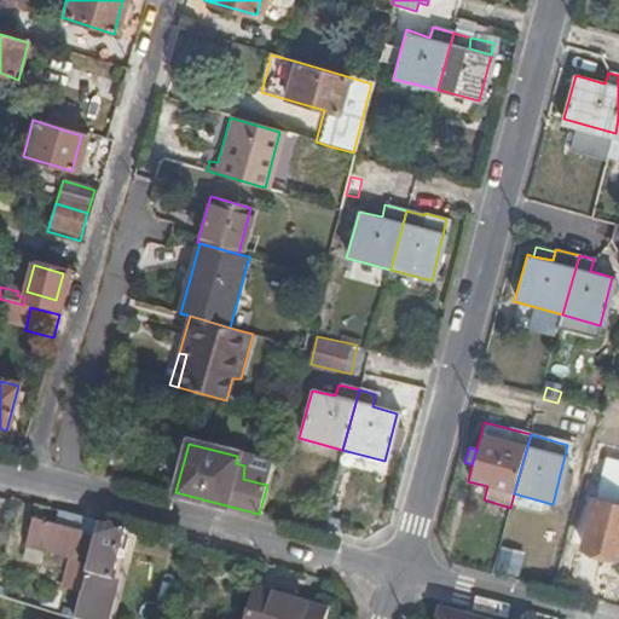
[(244,466),(243,479),(267,485),(273,462),(238,453),(237,456),(236,463),(244,466)]
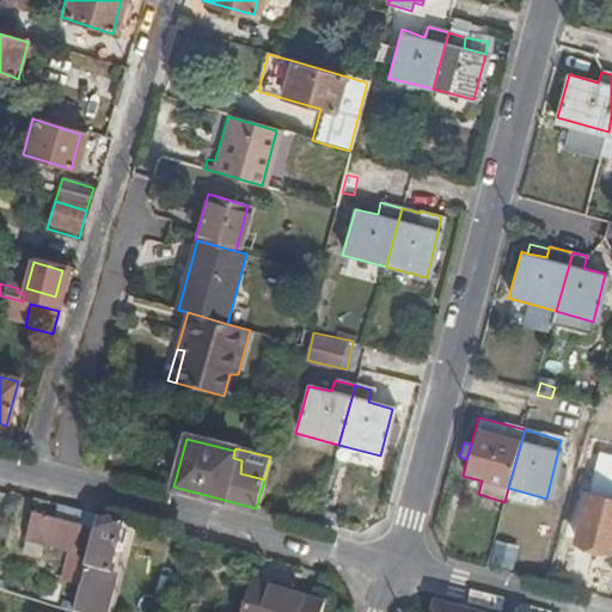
[(611,549),(611,499),(591,493),(577,540),(611,549)]
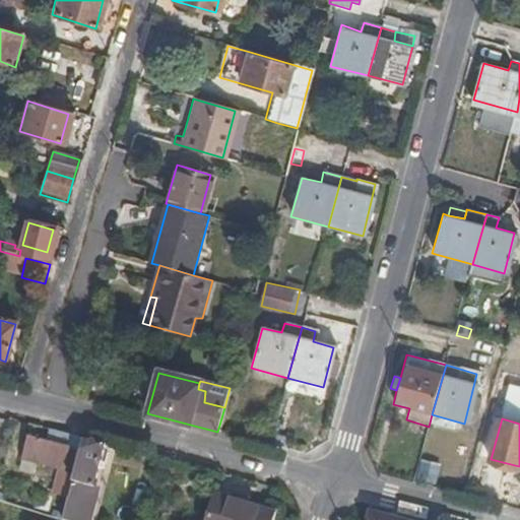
[(76,468),(85,432),(59,425),(57,437),(29,430),(23,454),(25,454),(40,458),(76,468)]
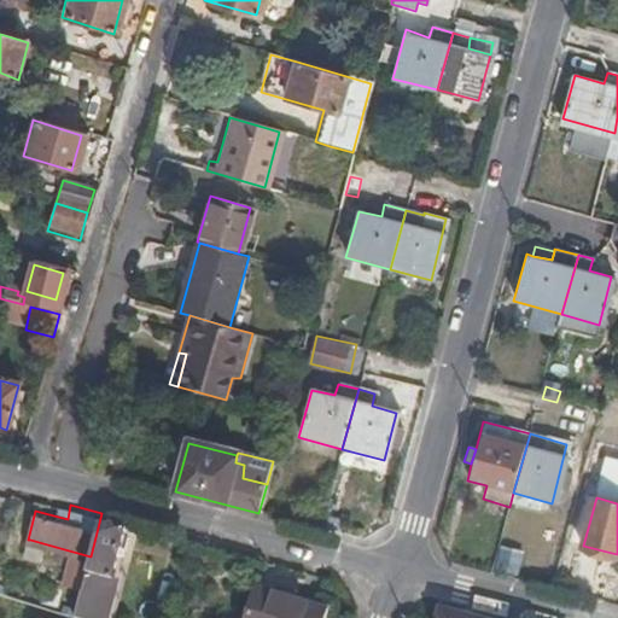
[(122,543),(127,520),(101,513),(91,557),(77,613),(93,617),(109,617),(115,595),(109,593),(122,543)]
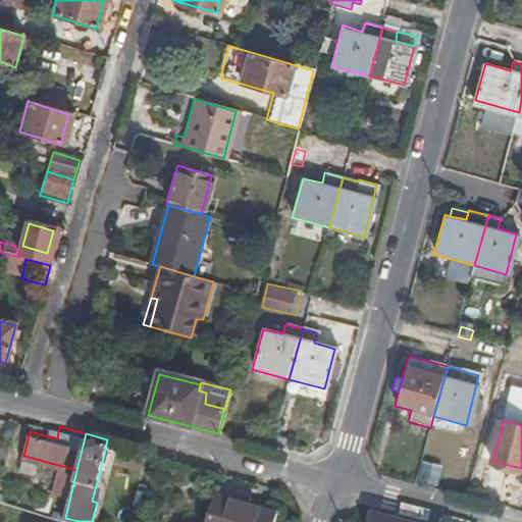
[(37,471),(40,460),(25,456),(22,467),(37,471)]
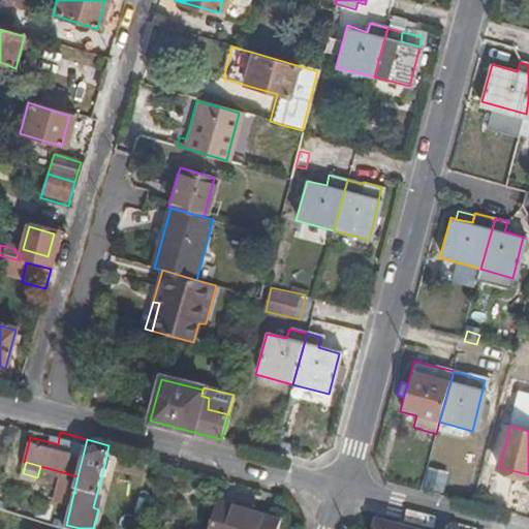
[(109,466),(104,465),(93,507),(98,509),(93,528),(98,528),(105,505),(99,503),(109,466)]
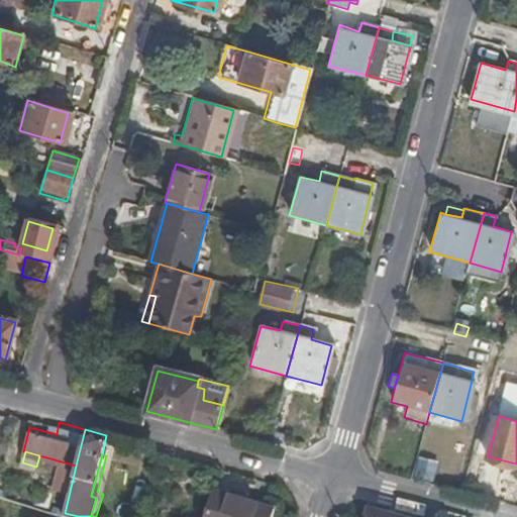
[(431,470),(419,466),(416,478),(428,481),(431,470)]
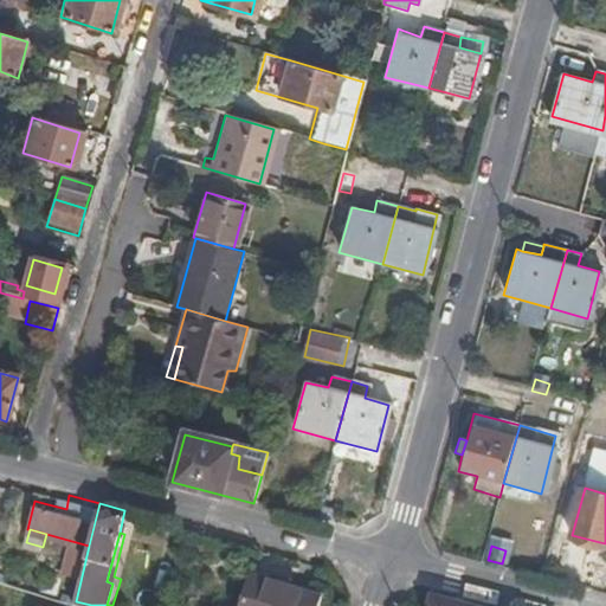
[(315,605),(320,594),(251,573),(240,605),(315,605)]
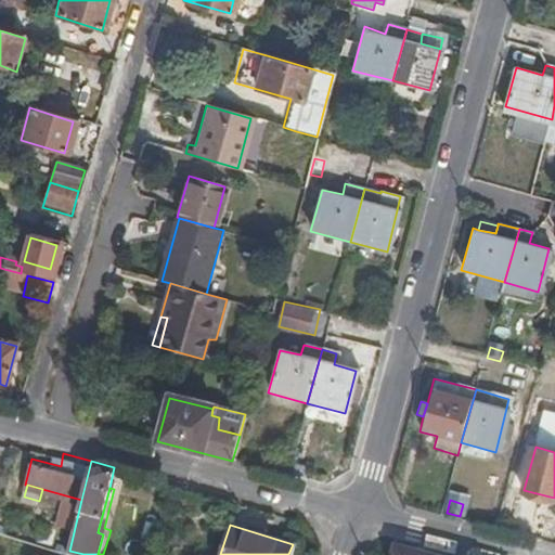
[(456,554),(395,539),(390,554),(456,554)]
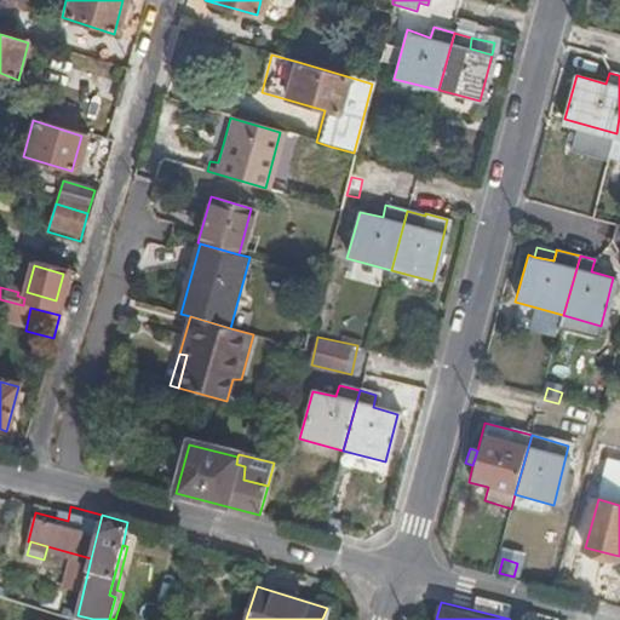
[(67,619),(69,615),(29,604),(24,619),(67,619)]
